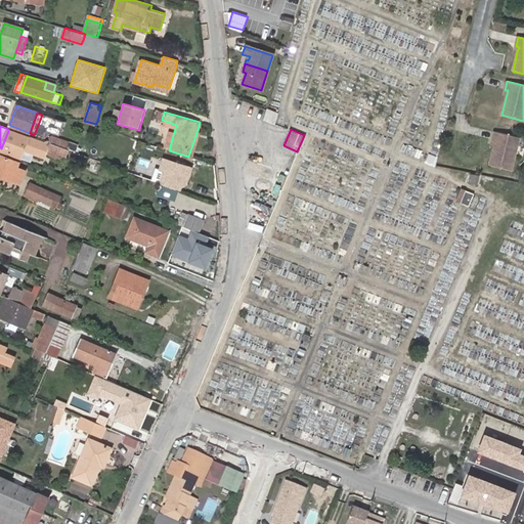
[(198,130),(188,157),(191,158),(200,131),(198,130)]
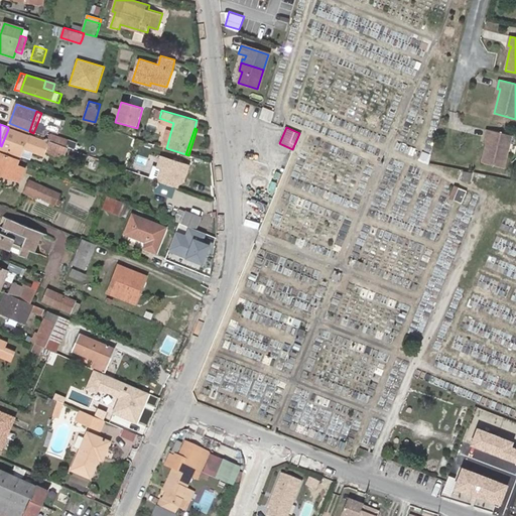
[(48,142),(36,137),(35,139),(27,136),(26,136),(8,129),(1,146),(0,148),(19,155),(23,148),(43,155),(46,148),(48,143),(48,142)]
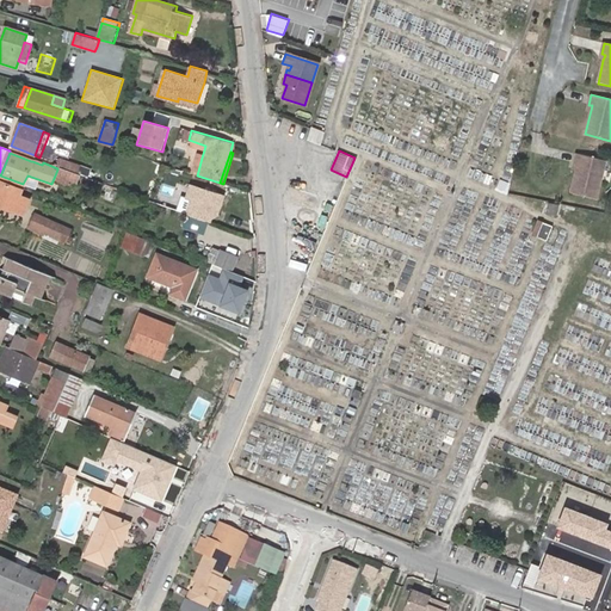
[(44,160),(97,179),(99,172),(47,153),(44,160)]
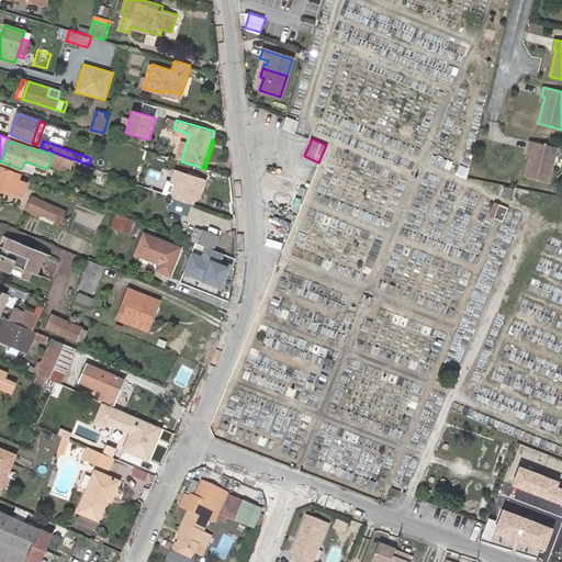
[(531,150),(530,155),(525,177),(549,182),(558,147),(530,141),(528,149),(531,150)]
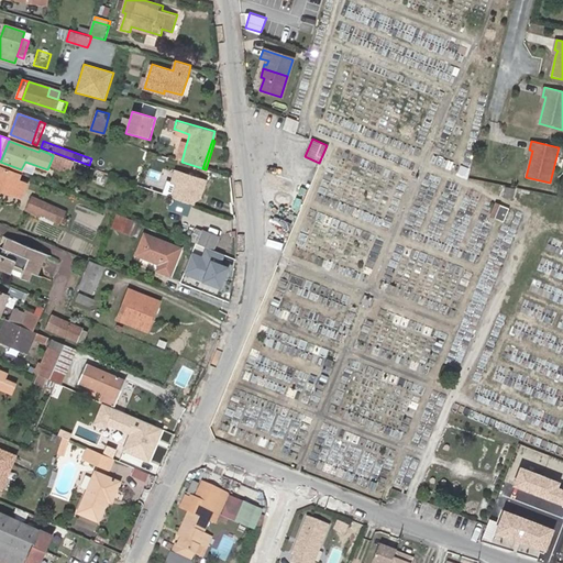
[(179,142),(174,158),(181,162),(186,145),(179,142)]
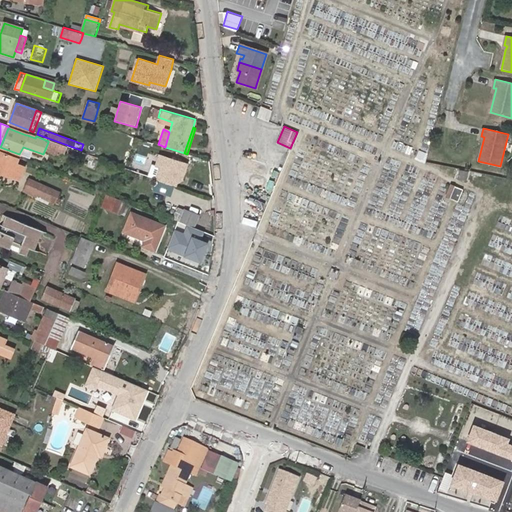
[(64,147),(48,142),(46,147),(44,152),(58,157),(60,153),(62,154),(64,147)]
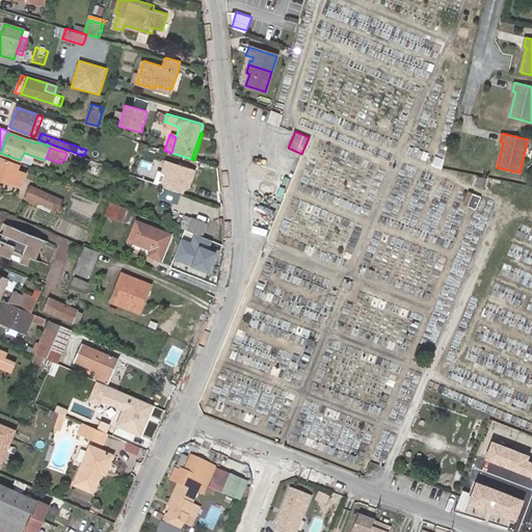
[(0,180),(10,184),(11,183),(20,187),(25,174),(16,170),(18,165),(0,157),(0,180)]
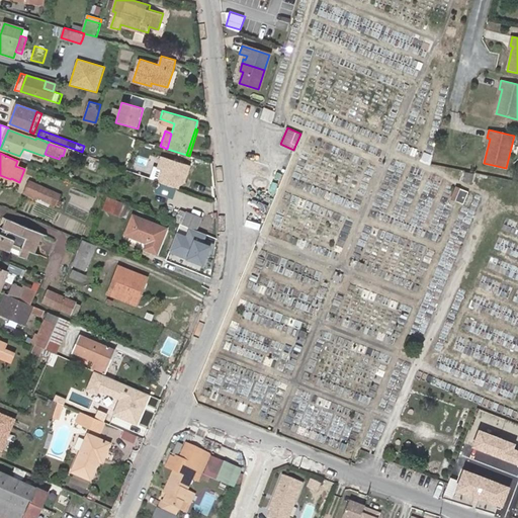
[(162,156),(158,166),(162,168),(159,179),(178,186),(180,179),(184,181),(189,165),(162,156)]
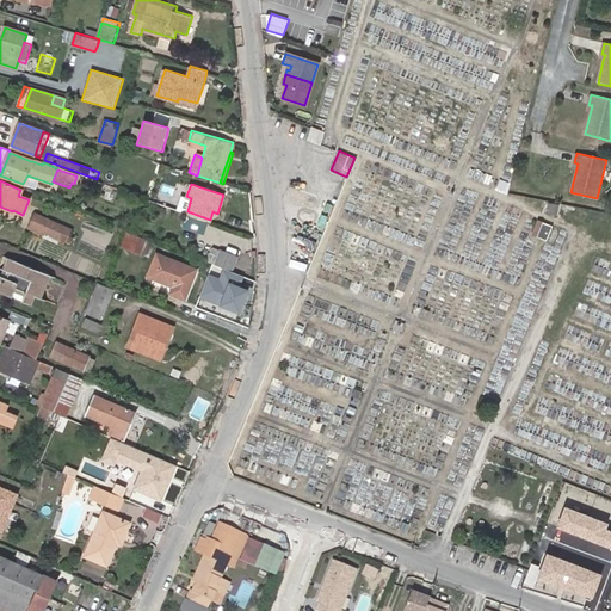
[(557,208),(548,204),(544,214),(554,218),(557,208)]
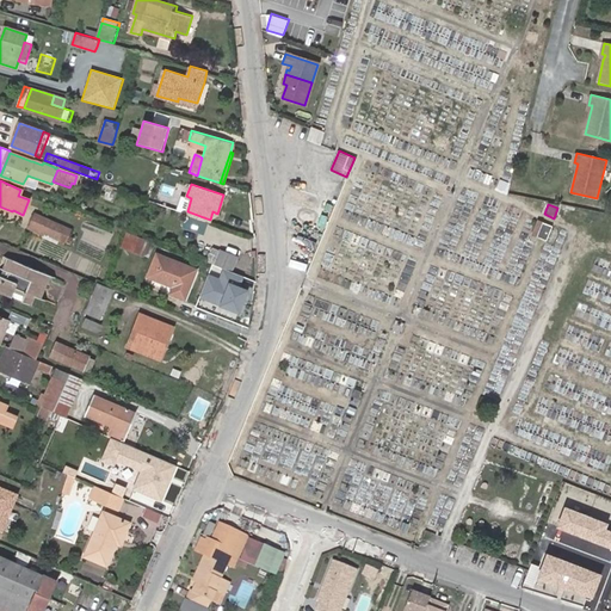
[(184,226),(207,233),(210,221),(189,214),(184,226)]
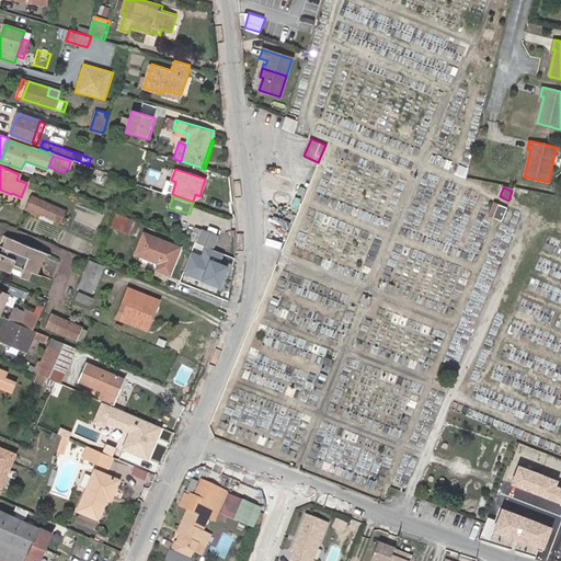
[(59,208),(32,197),(27,207),(55,219),(59,208)]
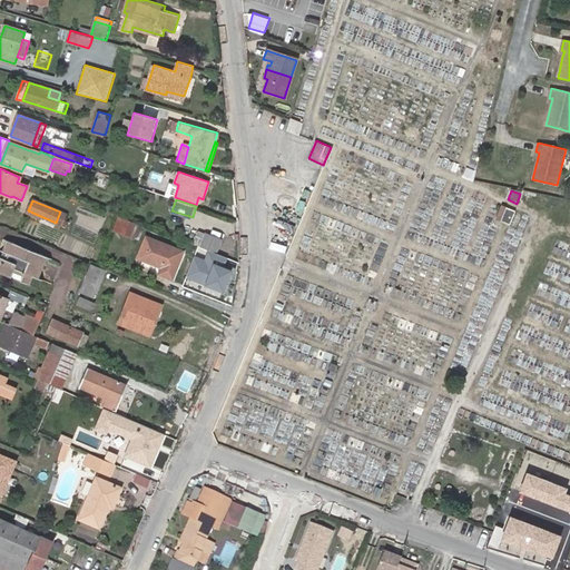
[(498,225),(503,210),(500,208),(494,223),(498,225)]
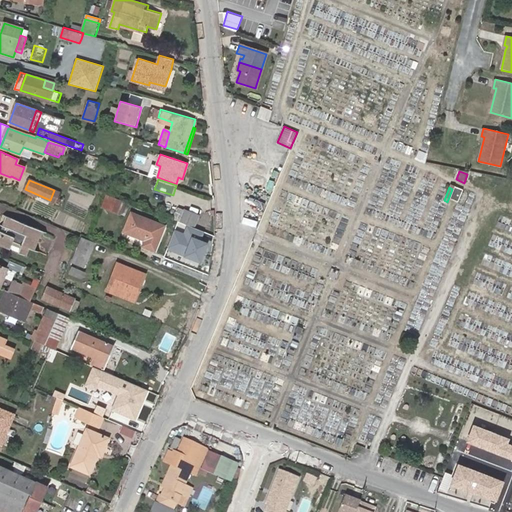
[(447,202),(456,205),(461,192),(452,189),(447,202)]
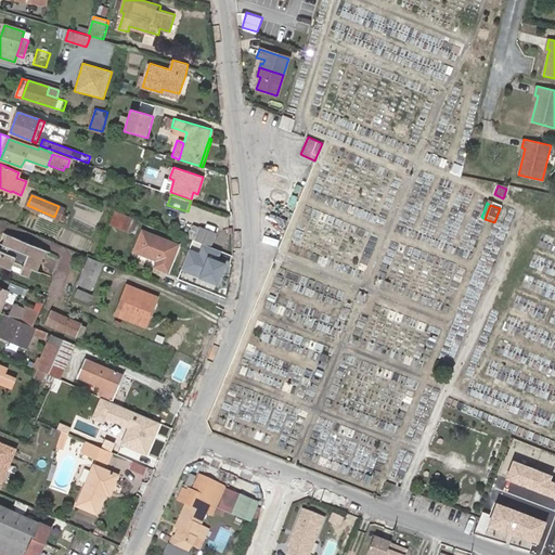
[(64,209),(59,206),(54,217),(60,219),(64,209)]
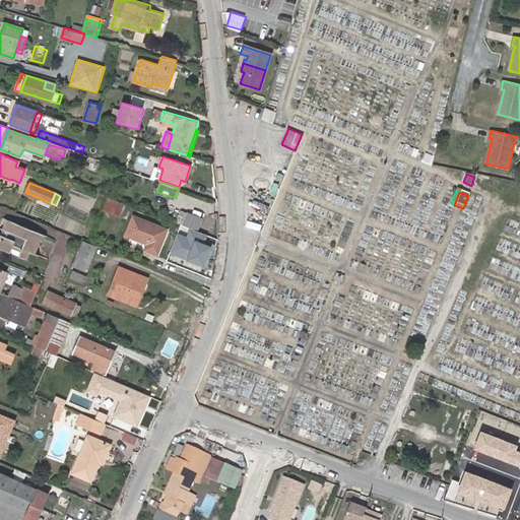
[(103,208),(123,217),(128,205),(108,197),(103,208)]
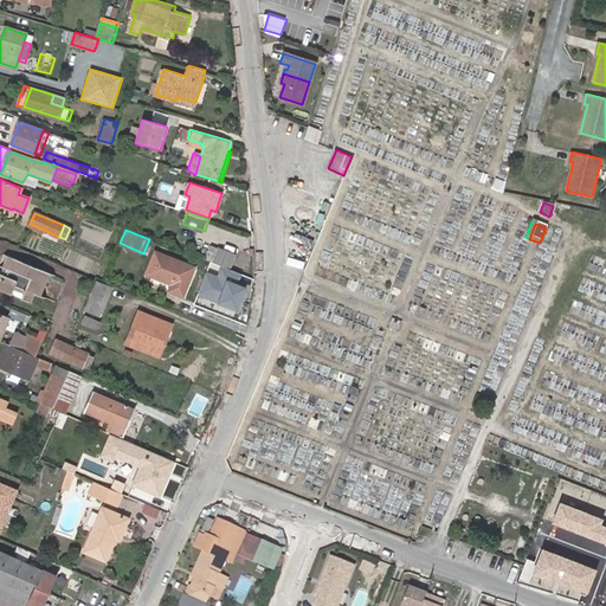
[(216,247),(211,262),(221,266),(227,269),(232,255),(216,247)]
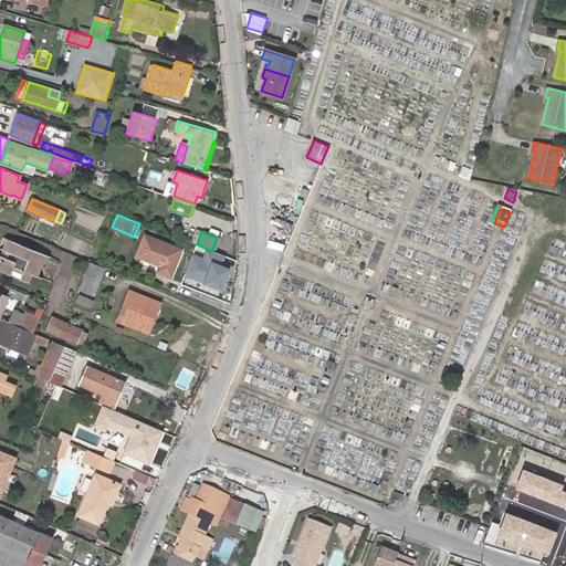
[(145,234),(137,255),(160,264),(158,271),(171,276),(181,249),(145,234)]
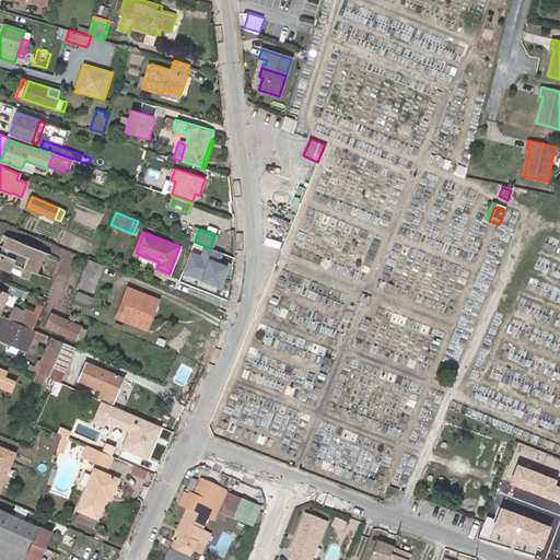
[(20,265),(19,268),(16,275),(24,277),(28,268),(34,270),(43,248),(7,234),(1,246),(4,248),(4,251),(1,249),(0,252),(0,267),(7,270),(9,264),(10,261),(20,265)]
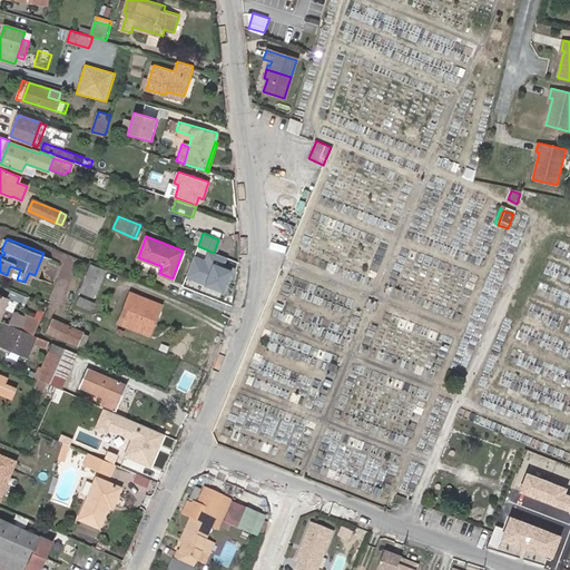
[(214,253),(208,251),(204,261),(193,256),(185,275),(220,290),(228,271),(219,267),(224,256),(214,253)]
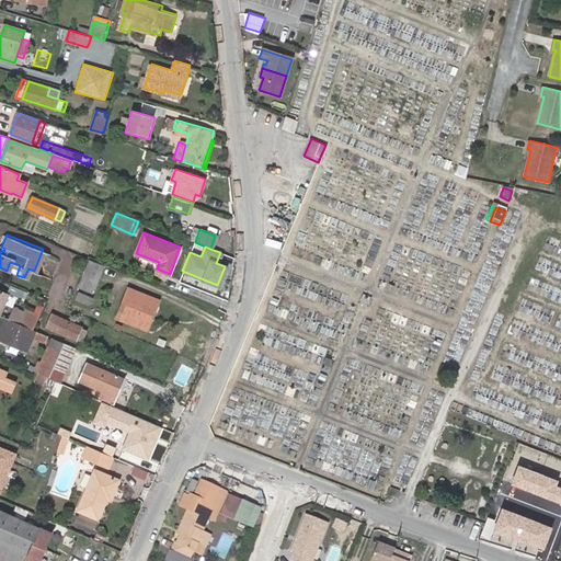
[(94,260),(88,258),(76,285),(90,292),(103,263),(94,260)]
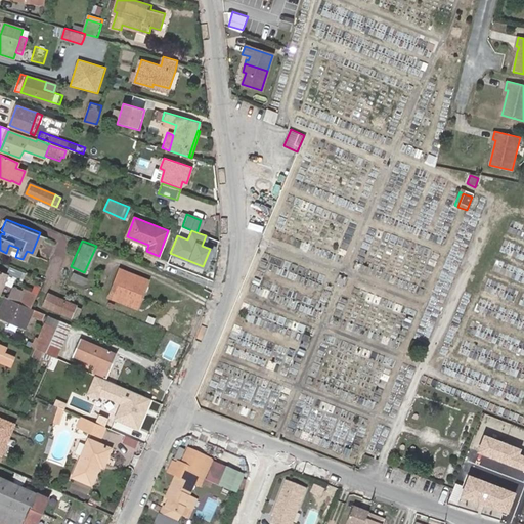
[(0,271),(0,293),(4,284),(13,288),(16,278),(8,275),(0,271)]
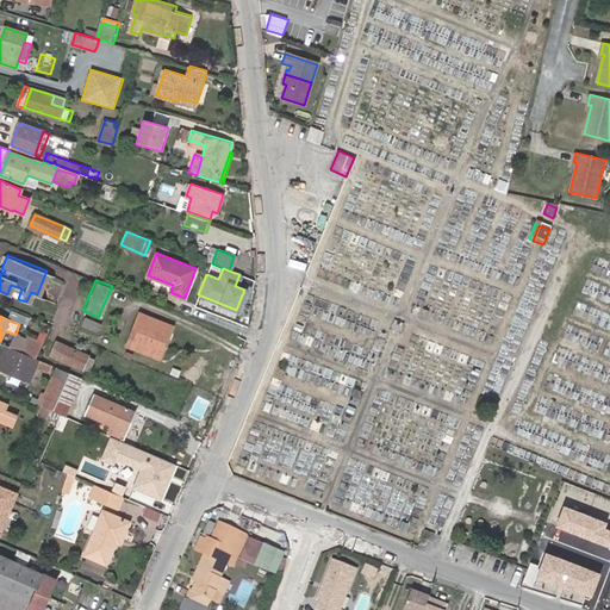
[(168,362),(175,344),(181,330),(147,316),(134,348),(168,362)]
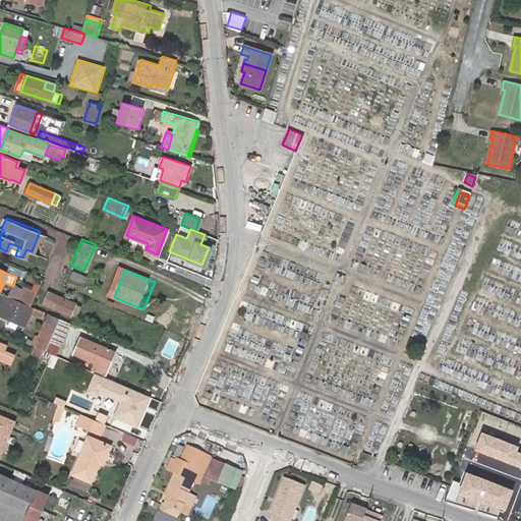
[(73,271),(70,277),(83,283),(87,277),(73,271)]
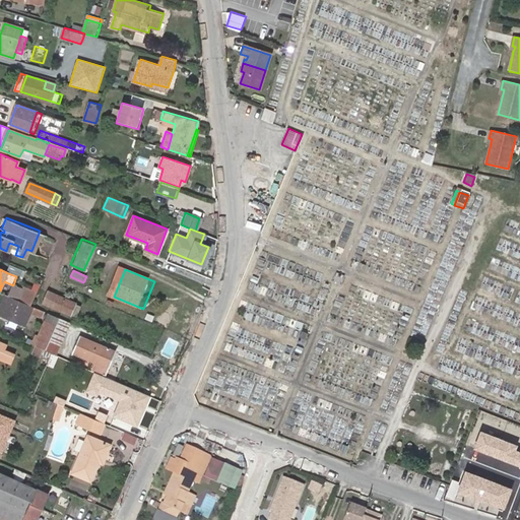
[(14,284),(12,288),(22,294),(23,288),(14,284)]
